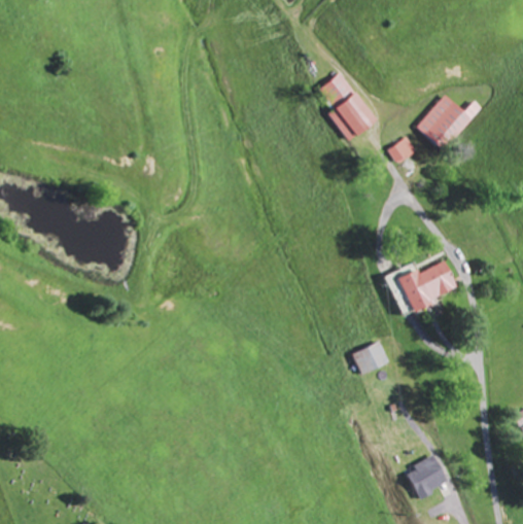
[(321,85),(335,108),(326,112),(344,142),(375,124),(345,72),(321,85)]
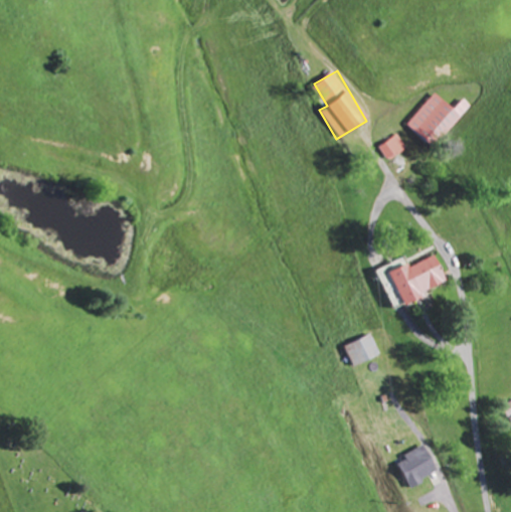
[(465,99),(455,109),(437,92),(407,124),(427,142),(440,128),(446,134),(472,105),(465,99)]
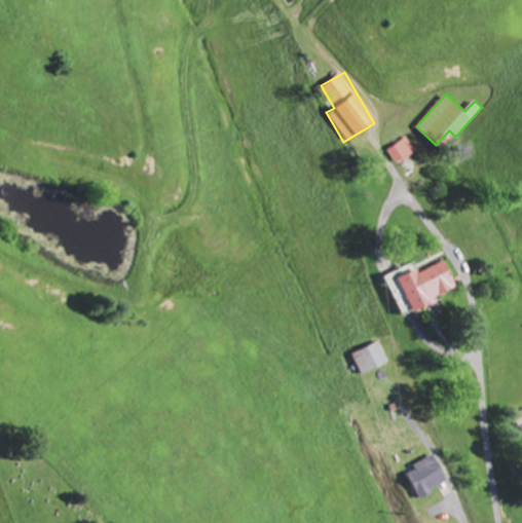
[(415,150),(405,136),(384,150),(395,164),(415,150)]
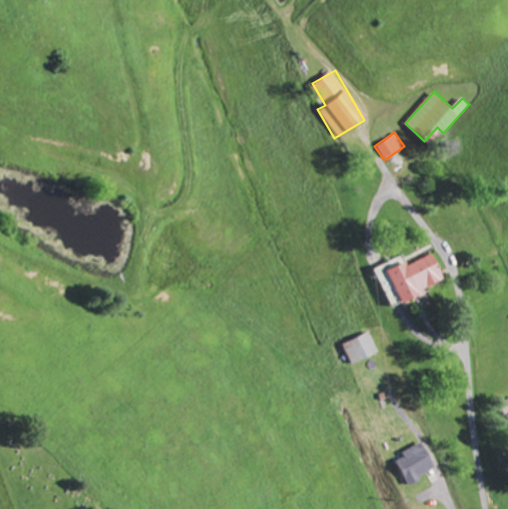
[(398,302),(444,279),(430,253),(405,265),(403,261),(383,271),(398,302)]
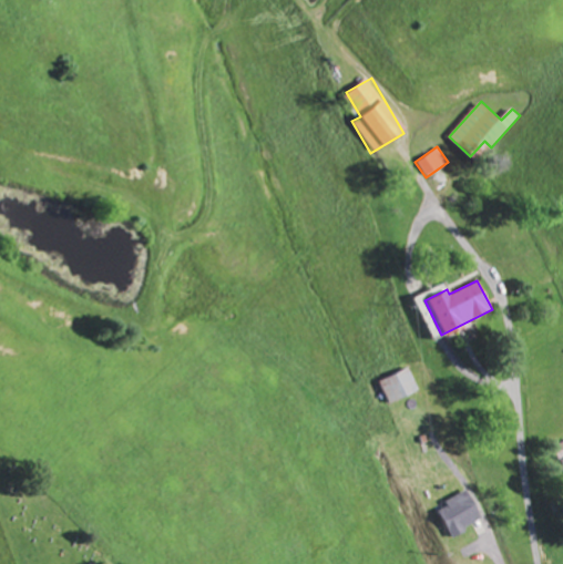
[(378,379),(388,401),(418,389),(408,366),(378,379)]
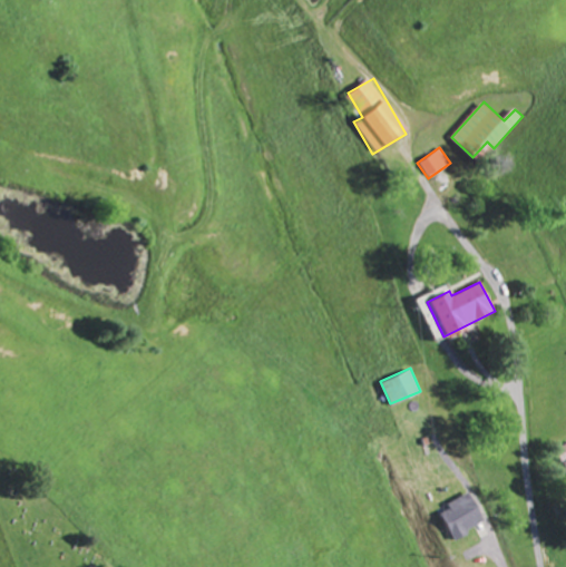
[(482,522),(468,491),(445,501),(447,508),(438,511),(450,537),(482,522)]
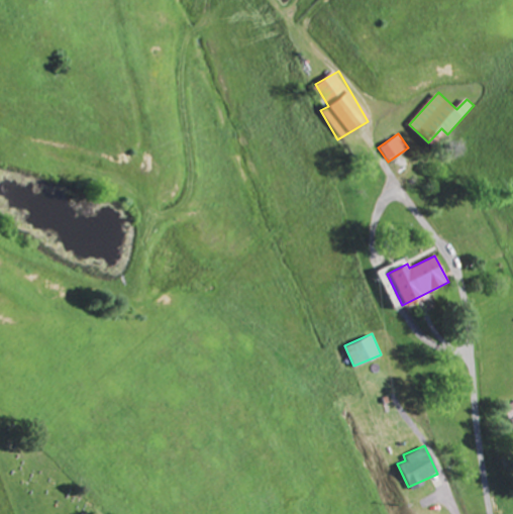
All buildings are outlined.
